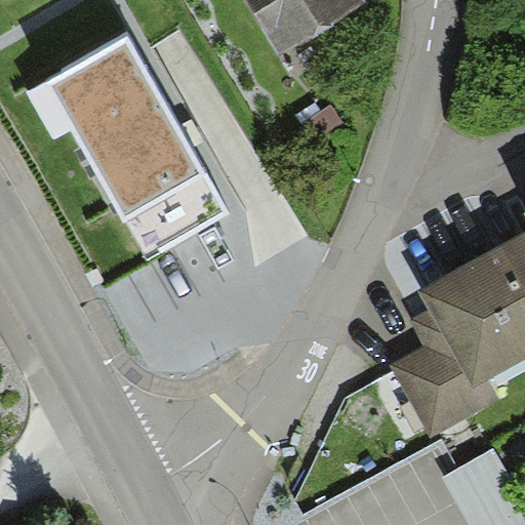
[(366,3),(364,0),(246,0),(281,54),(366,3)]
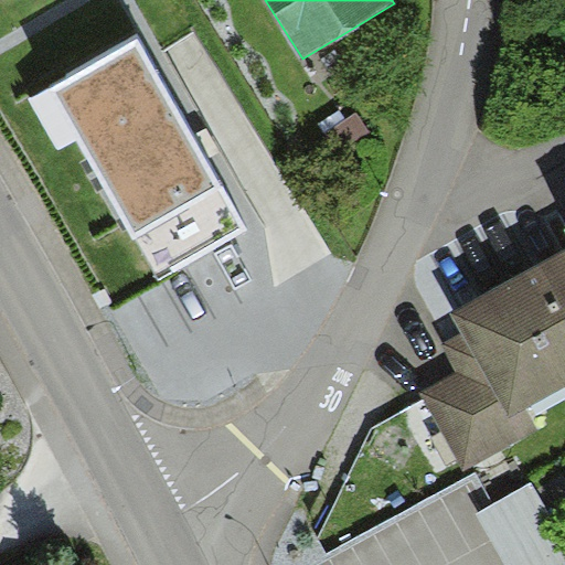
[(200,147),(139,40),(49,91),(135,245),(137,243),(158,280),(247,231),(200,147)]
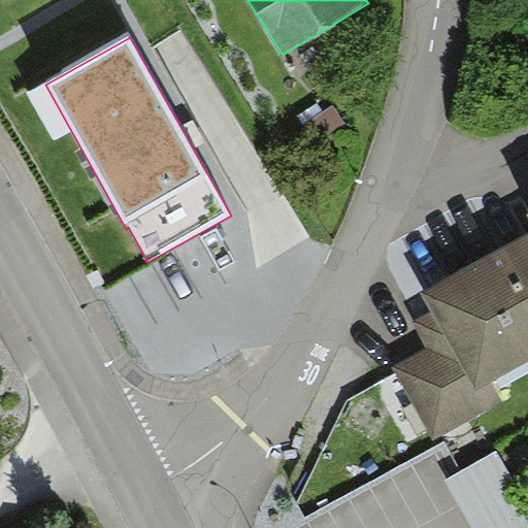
[(347,126),(333,105),(300,127),(314,147),(347,126)]
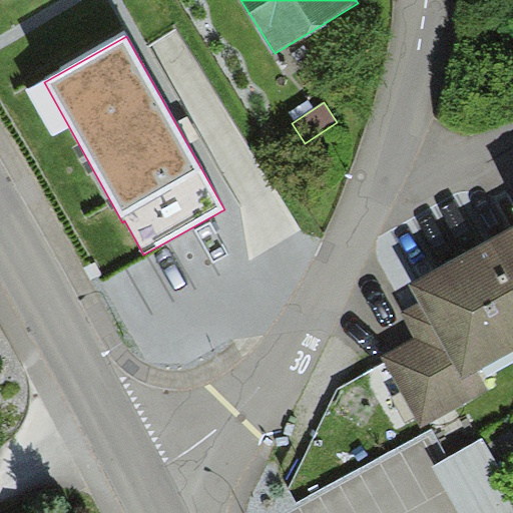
[(512,205),(512,206),(512,207),(512,225),(411,285),(421,303),(401,314),(415,339),(381,358),(422,429),(488,391),(478,373),(512,353),(512,205)]
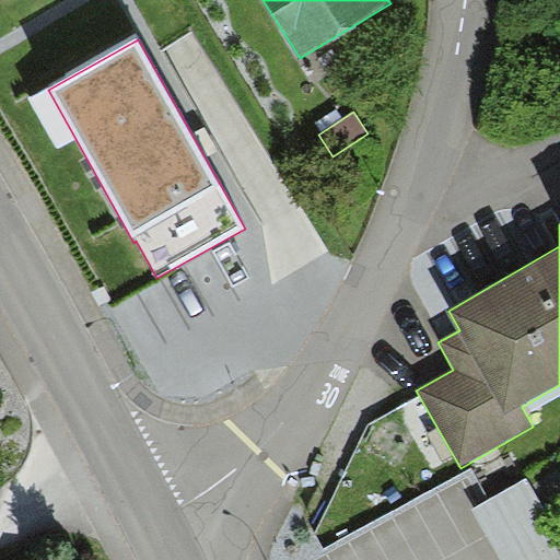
[(501,559),(559,559),(559,537),(527,478),(473,508),(501,559)]
